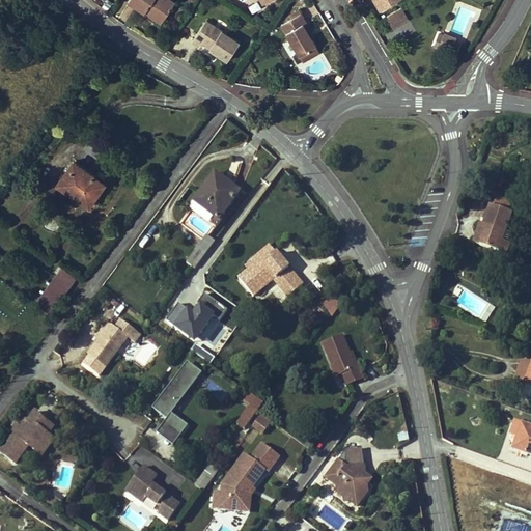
[(16,5),(19,0),(0,0),(0,6),(15,18),(22,9),(16,5)]
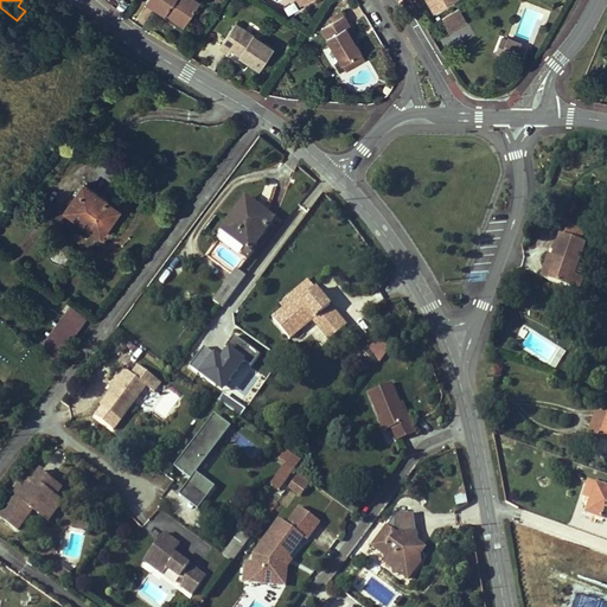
[(147,0),(147,1),(166,14),(167,11),(186,24),(200,2),(196,0),(147,0)]
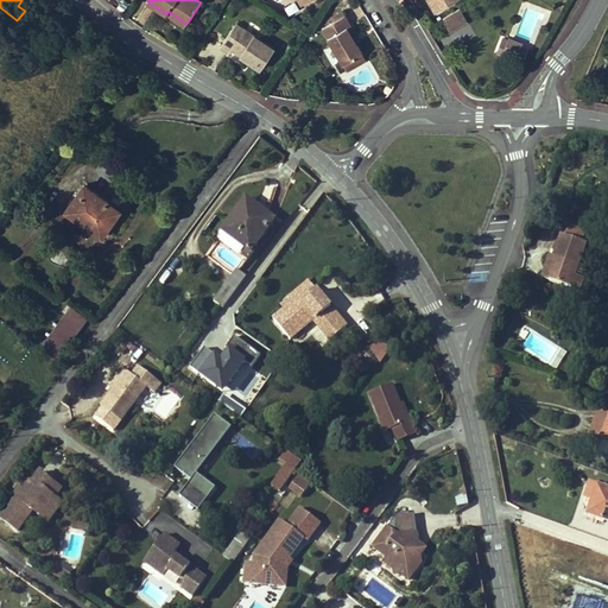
[(289,14),(299,8),(295,0),(284,7),(289,14)]
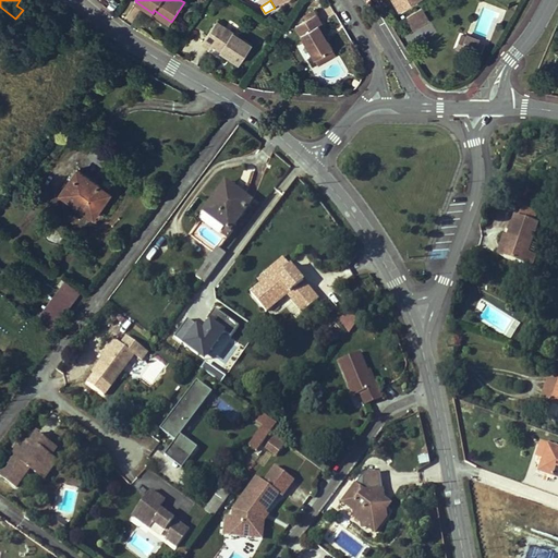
[(396,0),(397,1),(395,3),(400,12),(419,0),(396,0)]
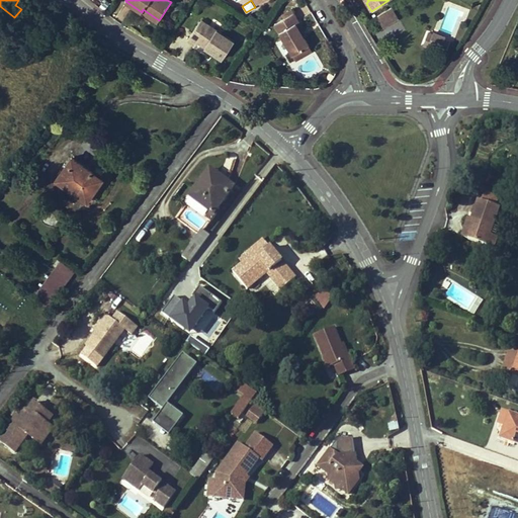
[(392,7),(376,16),(382,25),(398,16),(392,7)]
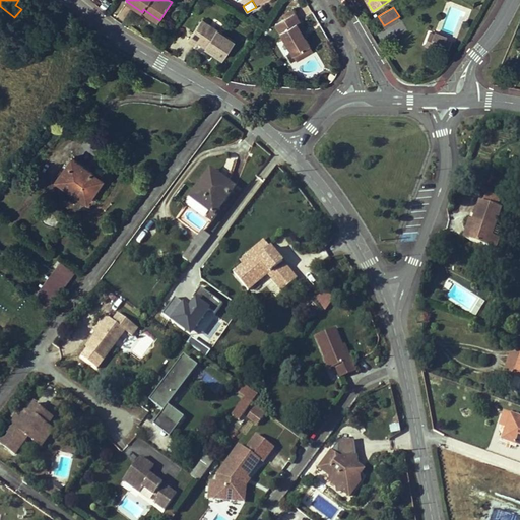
[(143,9),(142,12),(157,22),(159,20),(143,9)]
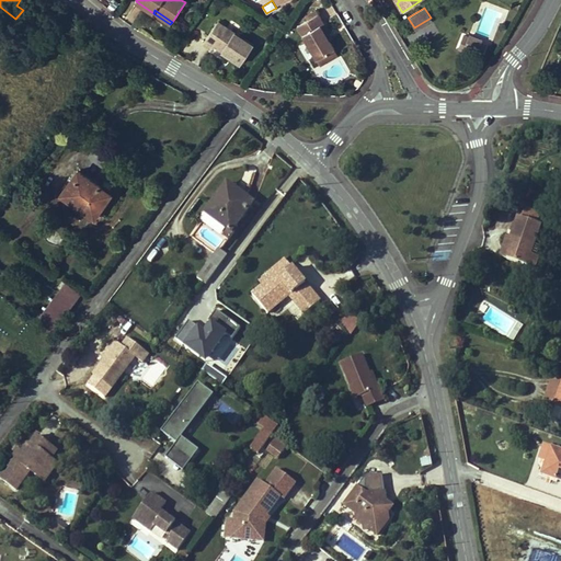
[(306,16),(308,20),(319,13),(317,10),(306,16)]
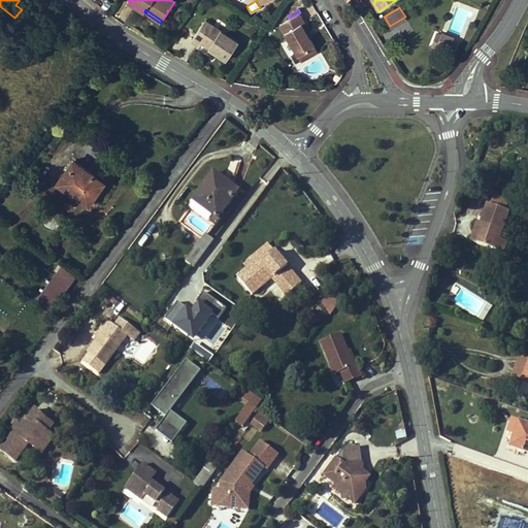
[(281,25),(298,56),(315,45),(309,37),(307,33),(310,31),(300,12),(290,19),(281,25)]
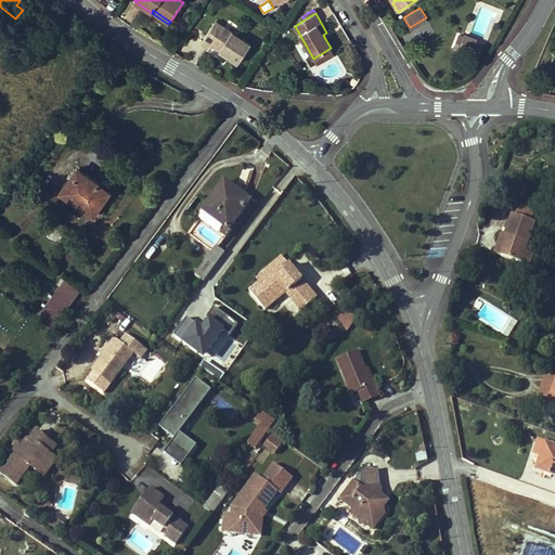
[(201,42),(208,48),(210,44),(227,55),(228,53),(230,55),(229,57),(237,63),(250,43),(216,21),(201,42)]
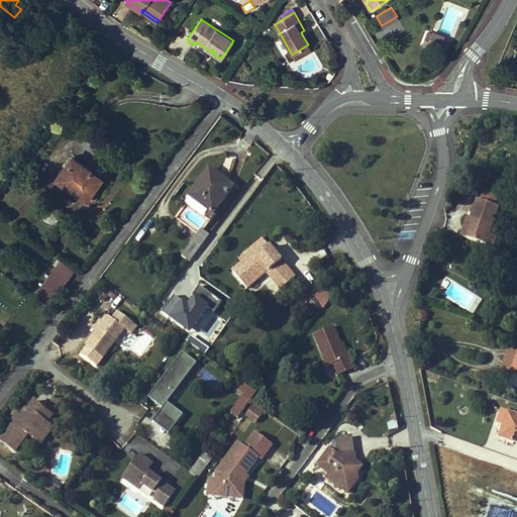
[(430,46),(431,44),(428,42),(431,34),(427,32),(422,43),(430,46)]
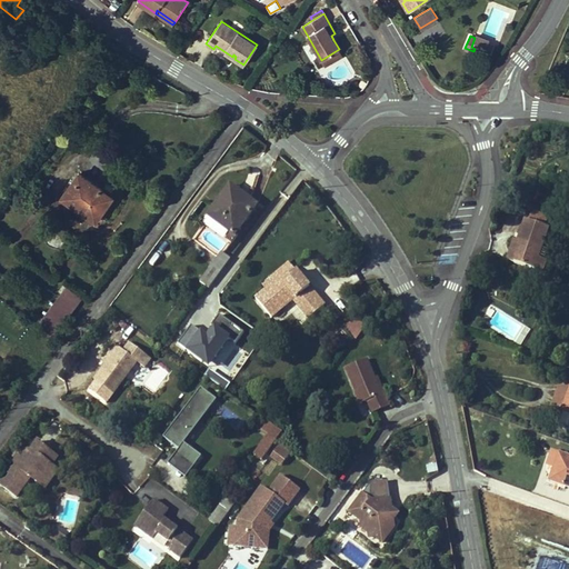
[(475,38),(471,47),(475,49),(485,52),(488,42),(489,41),(476,36),(475,38)]
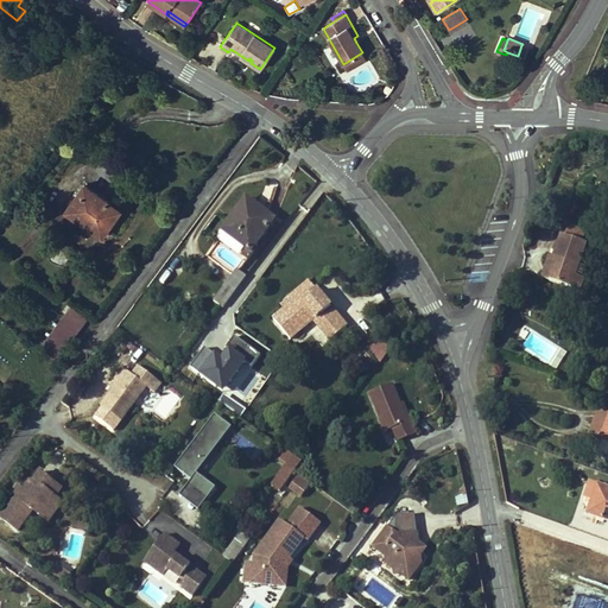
[(331,45),(323,49),(331,64),(340,59),(331,45)]
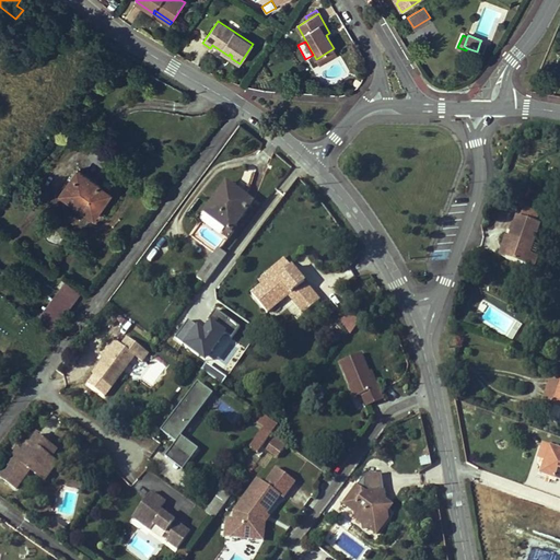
[(480,42),(477,51),(482,54),(486,44),(480,42)]
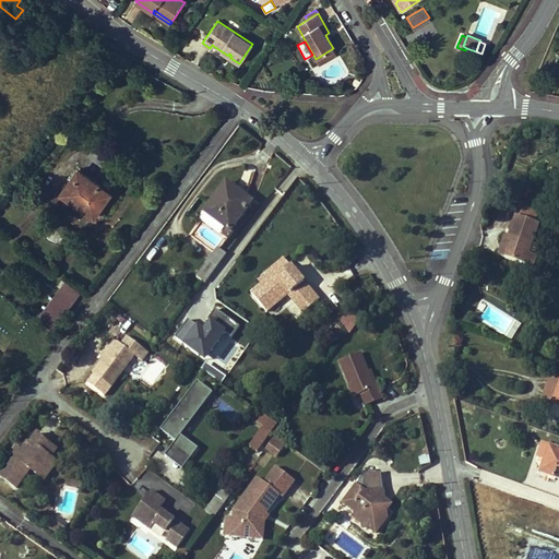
[(337,55),(333,48),(316,59),(319,64),(337,55)]
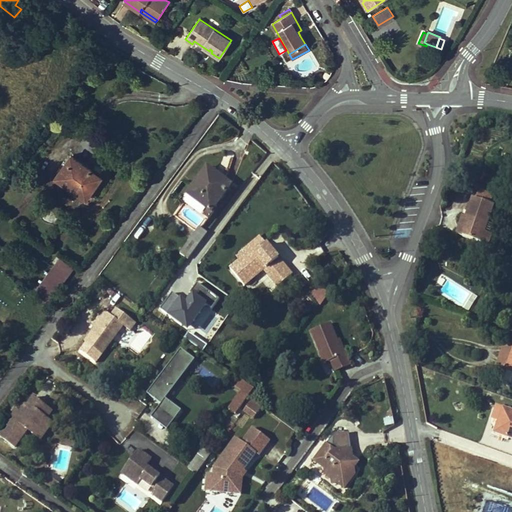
[(99,181),(90,174),(93,170),(71,155),(55,177),(66,185),(69,180),(88,194),(90,191),(92,192),(99,181)]
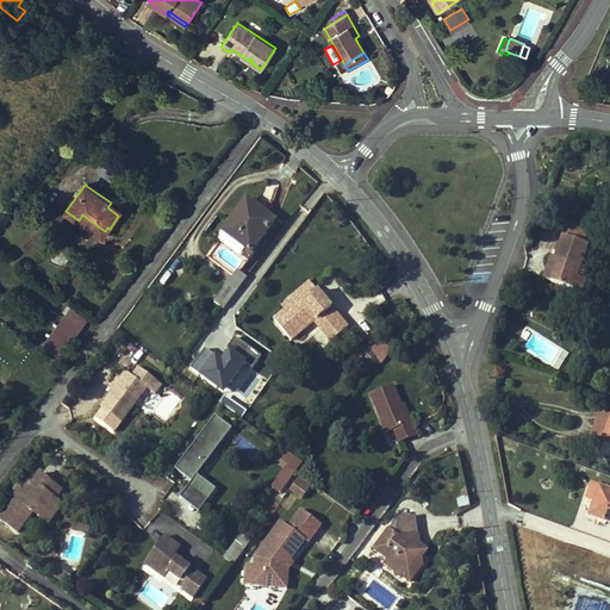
[(266,213),(247,199),(244,203),(263,217),(266,213)]
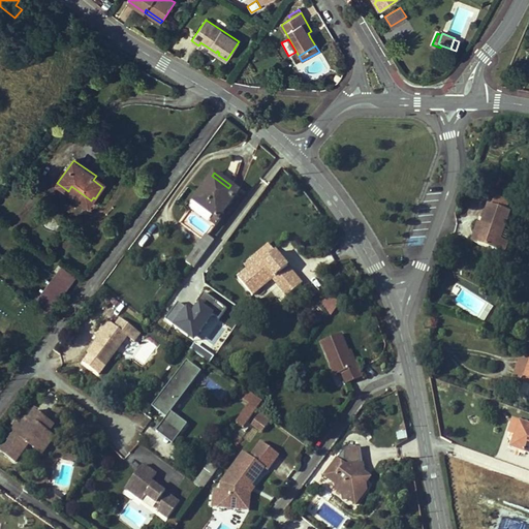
[(105,183),(96,176),(93,180),(102,187),(105,183)]
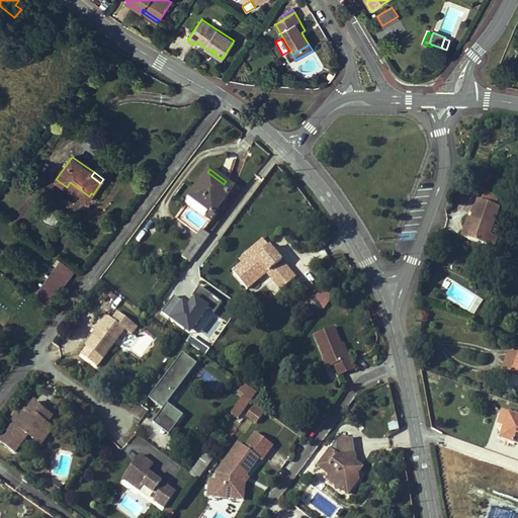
[(214,212),(234,187),(226,181),(224,184),(207,172),(193,191),(206,200),(202,205),(210,212),(206,219),(210,222),(216,216),(213,214),(214,212)]
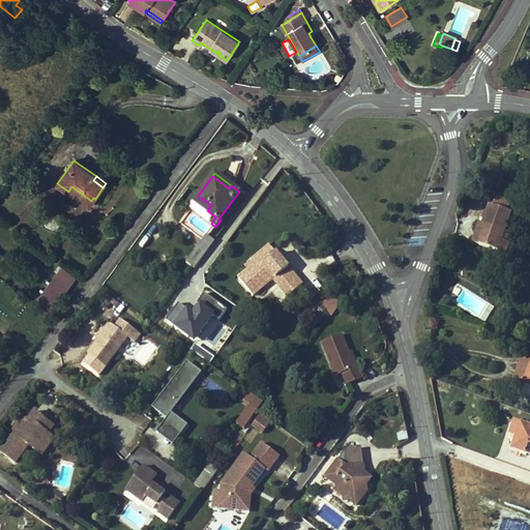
[(91,201),(71,186),(68,192),(90,206),(95,199),(93,198),(91,201)]
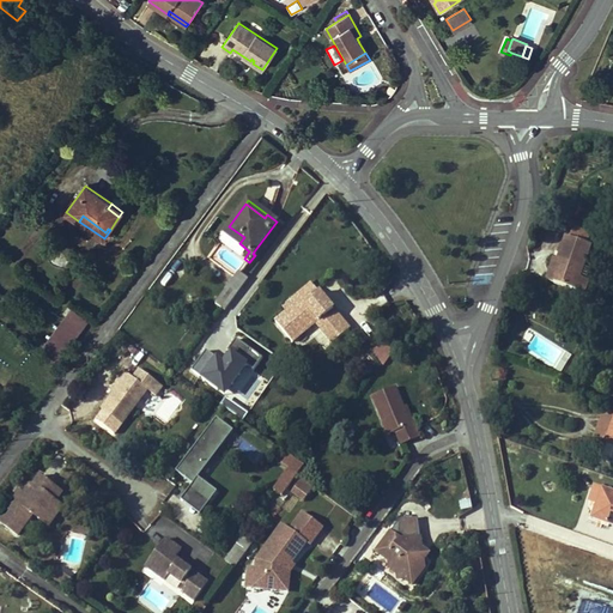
[(244,237),(229,226),(224,232),(240,243),(244,237)]
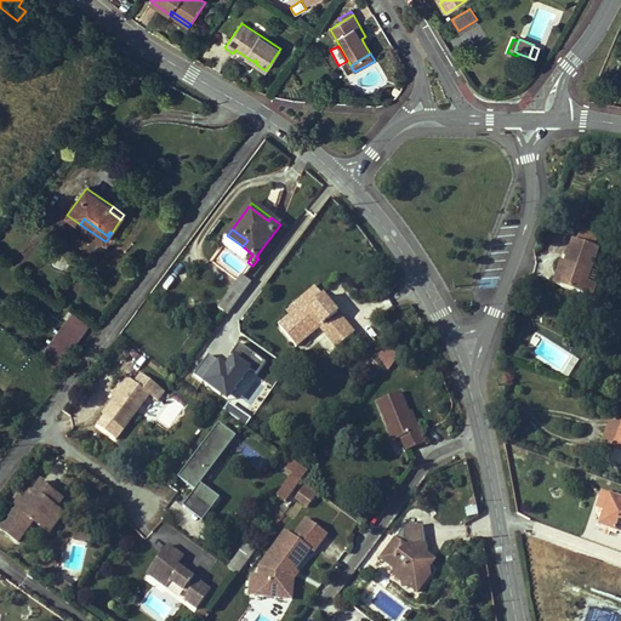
[(592,272),(599,249),(596,248),(599,237),(581,231),(577,241),(574,240),(567,263),(569,265),(562,286),(584,294),(588,281),(592,272)]
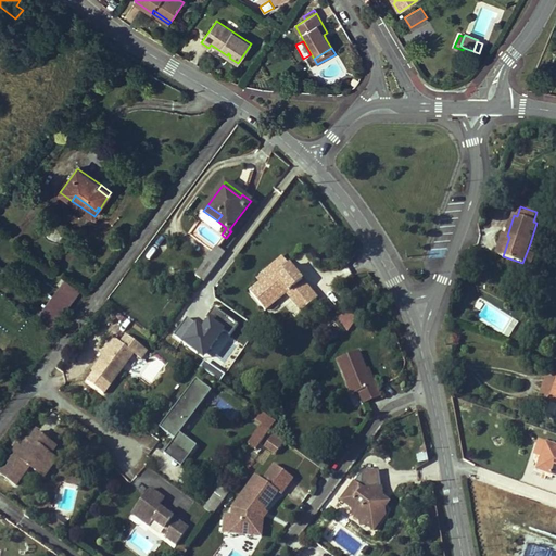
[(503,256),(509,237),(507,236),(504,235),(497,254),(503,256)]
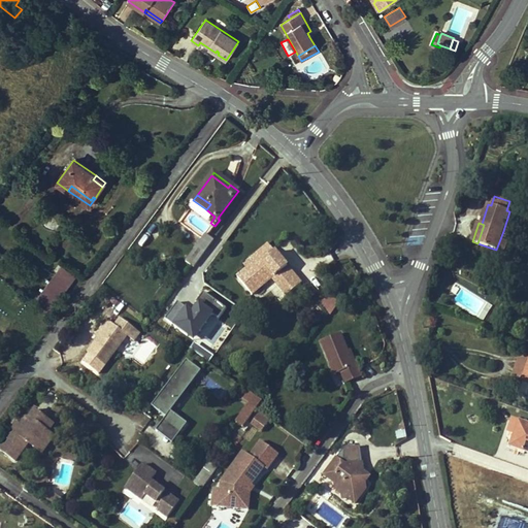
[(506,241),(509,233),(503,231),(500,239),(506,241)]
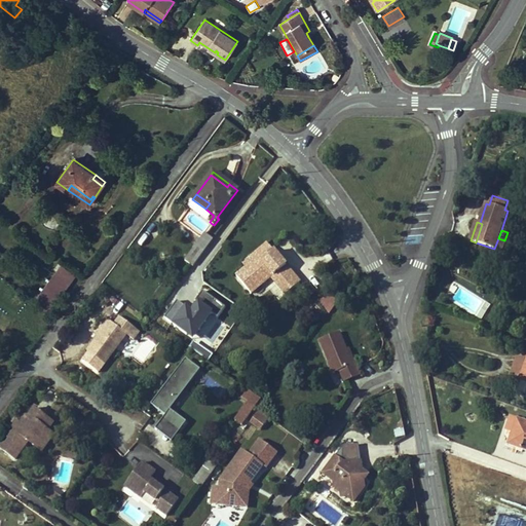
[(204,252),(213,239),(205,233),(196,246),(204,252)]
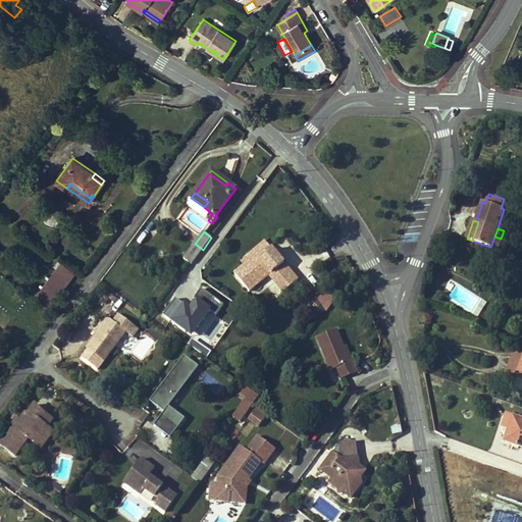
[(499,250),(502,240),(501,239),(494,237),(490,247),(499,250)]
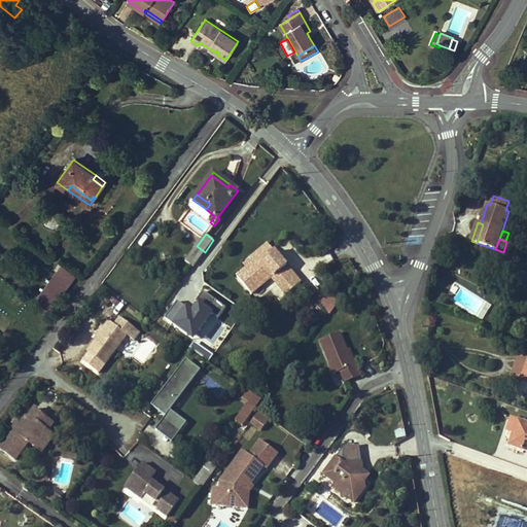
[(274,251),(268,244),(244,265),(246,268),(250,266),(258,258),(261,261),(274,251)]
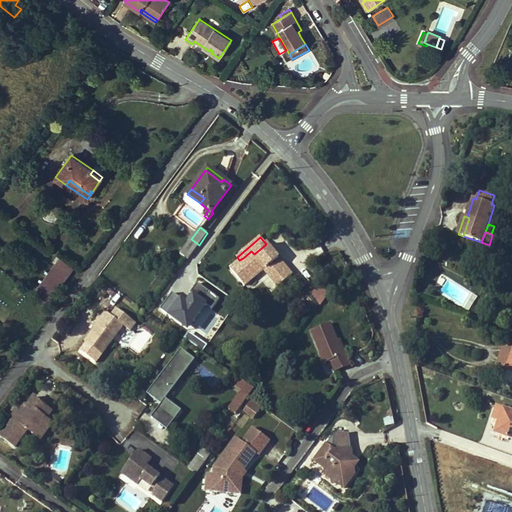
[(188,259),(199,245),(191,239),(180,253),(188,259)]
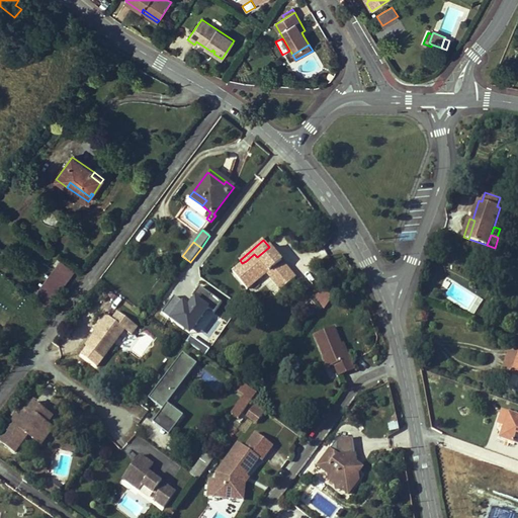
[(295,278),(277,256),(274,258),(272,255),(274,253),(269,247),(257,257),(254,254),(246,261),(242,263),(233,271),(248,289),(267,273),(281,290),(295,278)]
